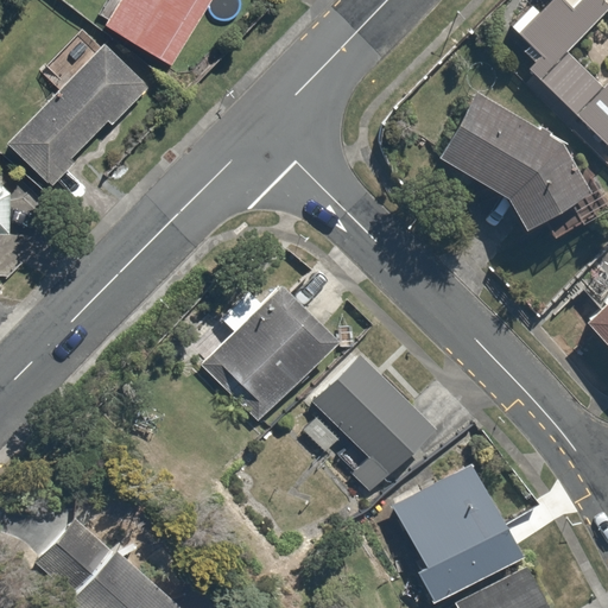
[(165,62),(203,0),(112,0),(100,20),(165,62)]
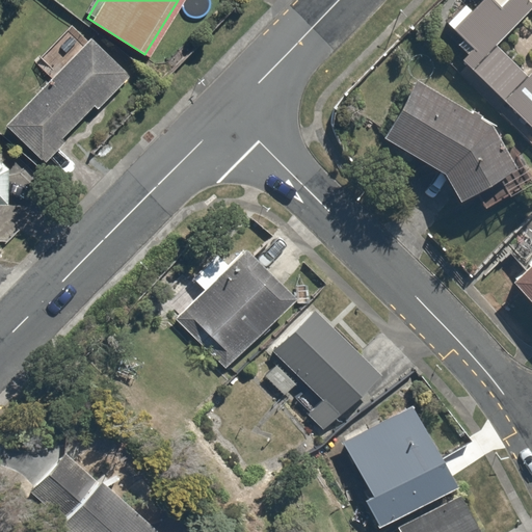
[(470,50),(460,59),(531,130),(531,0),(480,0),(471,10),(462,2),(443,23),(470,50)]
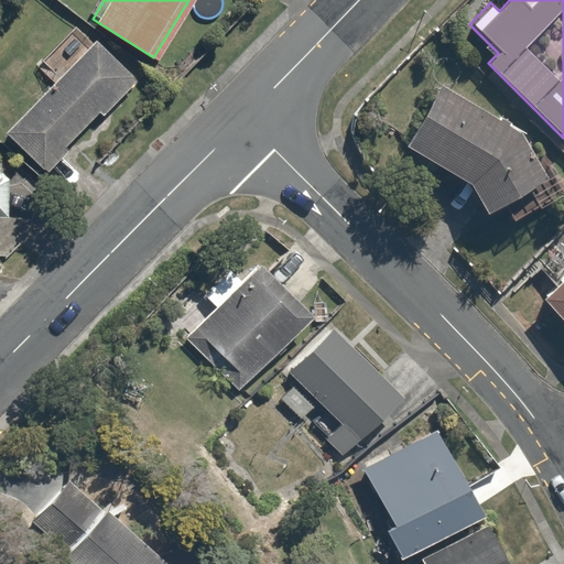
[(36,69),(53,85),(6,136),(45,172),(137,74),(98,38),(89,46),(73,31),(36,69)]
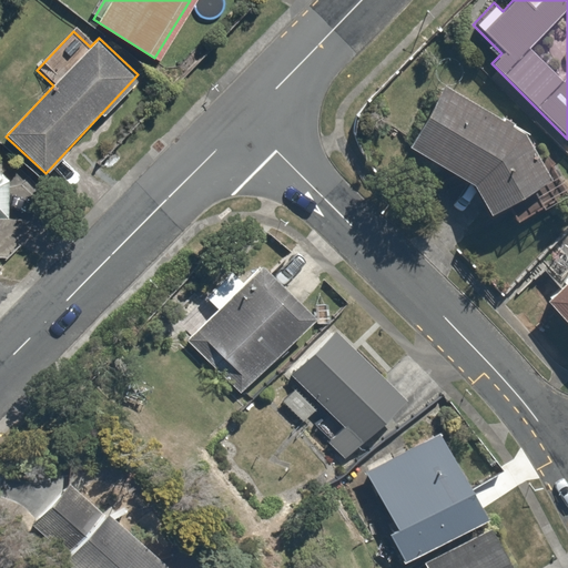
[(526,139),(444,87),(408,143),(473,183),(489,214),(504,206),(513,222),(558,196),(526,139)]
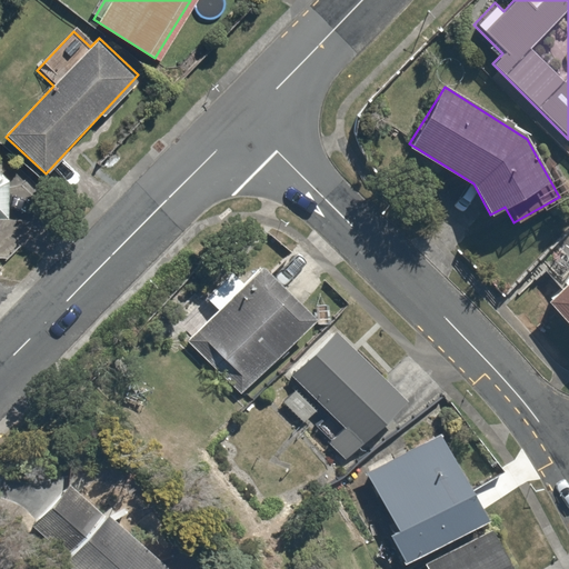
[(0,220),(8,220),(9,168),(0,158),(0,220)]
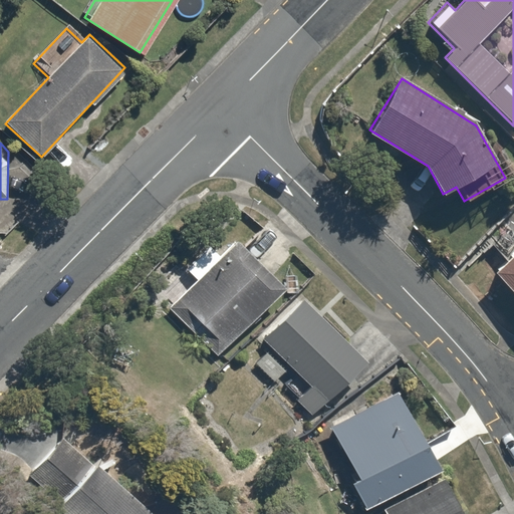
[(170,311),(216,358),(288,288),(241,240),(170,311)]
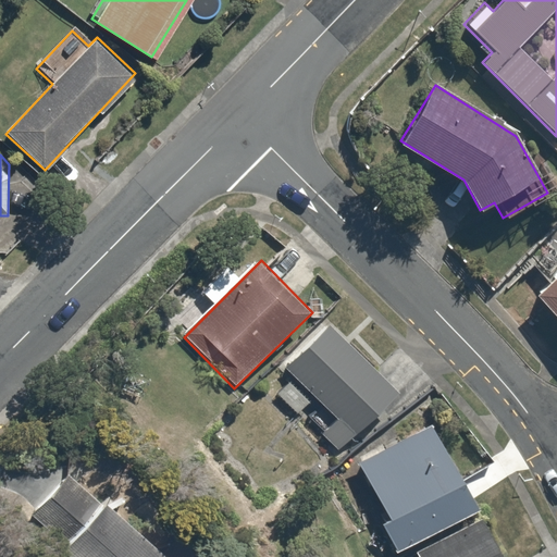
[(556,277),(535,299),(556,320),(556,277)]
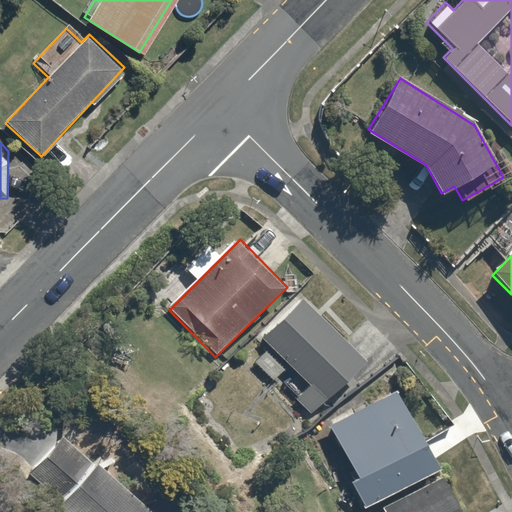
[(292,400),(313,419),(369,357),(301,296),(261,341),(307,383),(292,400)]
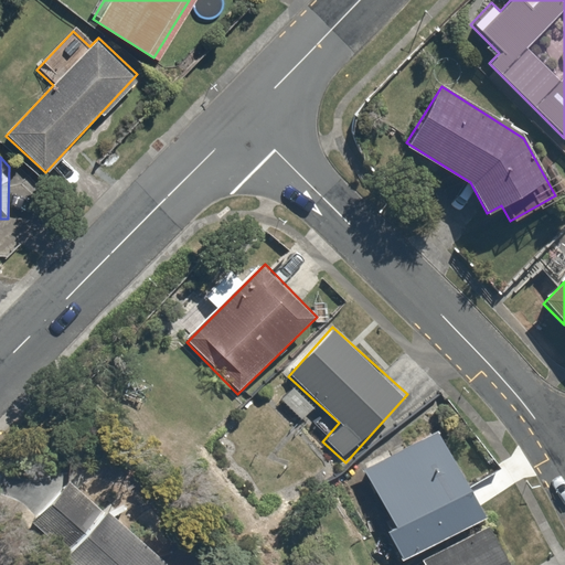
[(385,531),(401,562),(484,520),(438,428),(363,466),(394,526),(385,531)]
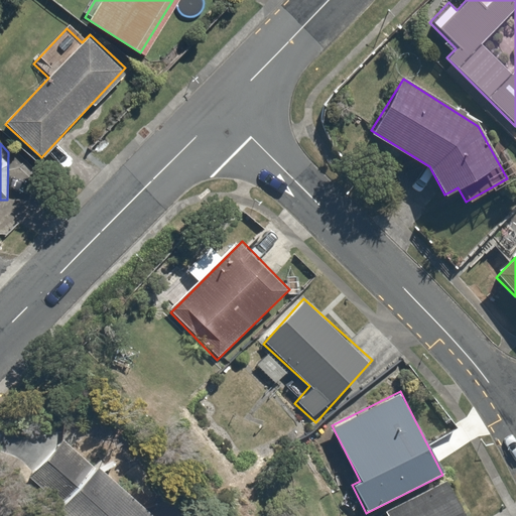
[(74,486),(55,504),(67,515),(149,515),(72,438),(49,462),(74,486)]
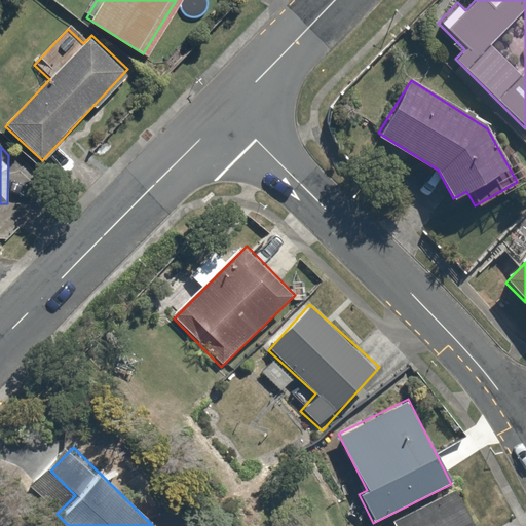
[(474,525),(454,487),(377,525),(474,525)]
